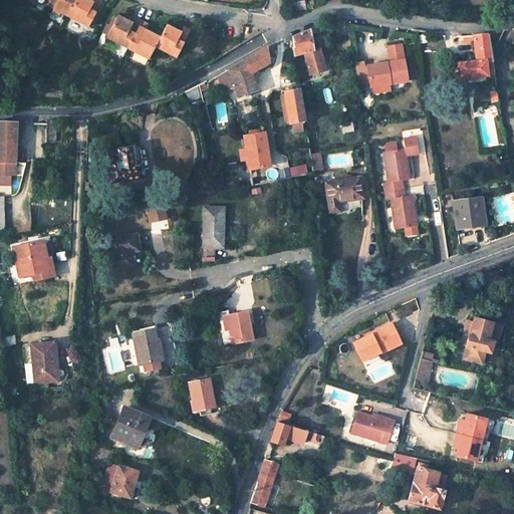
[(50,0),(51,0),(49,3),(55,6),(54,8),(68,15),(69,13),(75,0),(50,0)]
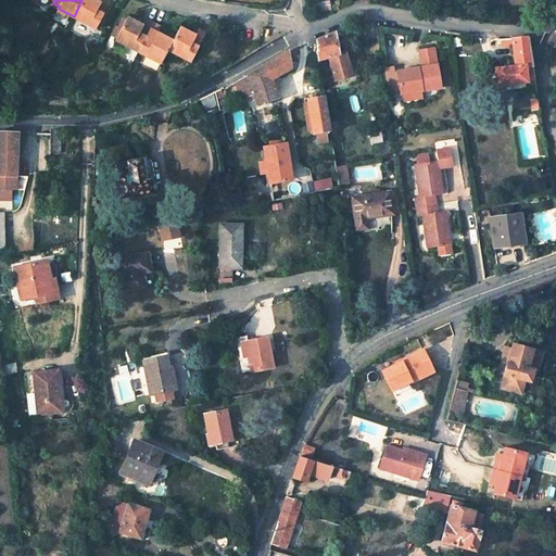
[(101,0),(101,2),(99,5),(88,0),(81,0),(75,14),(83,17),(81,21),(97,28),(111,0),(101,0)]
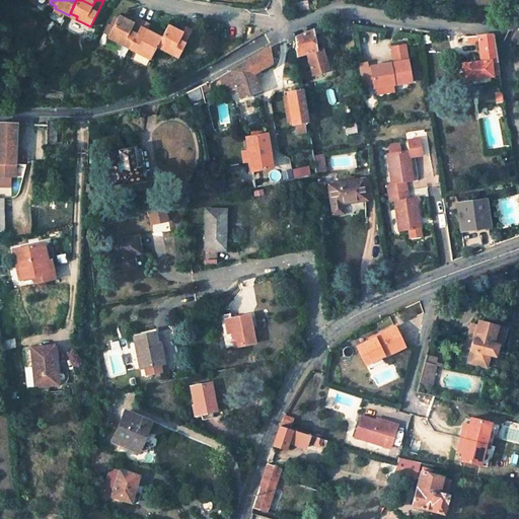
[(118,16),(117,19),(131,27),(133,24),(118,16)]
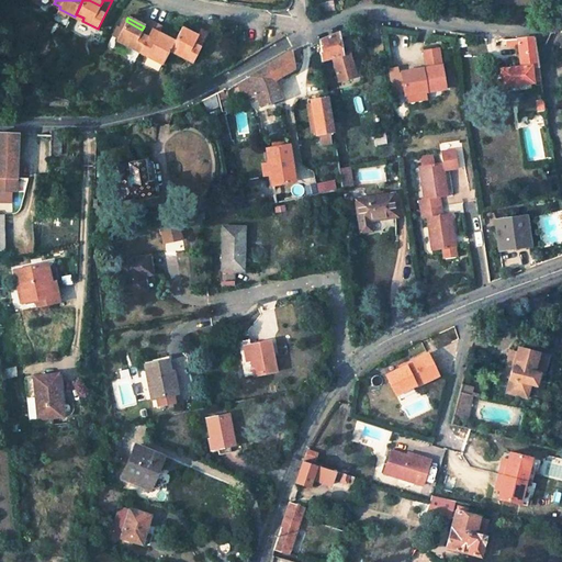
[(155,23),(147,19),(144,26),(142,30),(126,21),(117,37),(124,42),(123,44),(139,53),(155,23)]
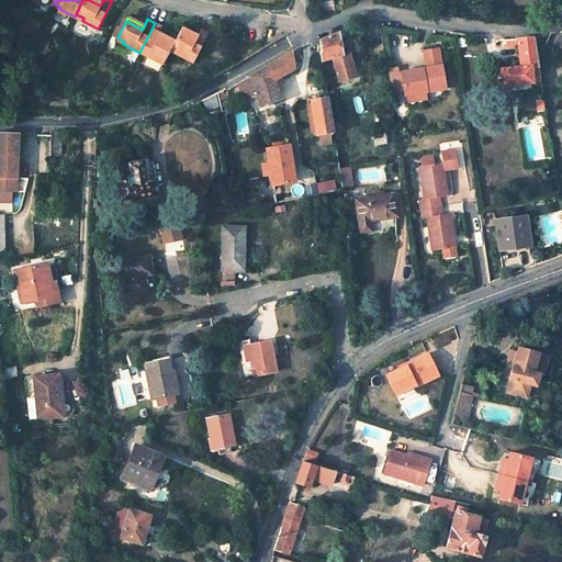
[(172,45),(156,37),(158,33),(161,26),(155,23),(139,53),(156,62),(157,58),(164,62),(170,51),(171,48),(172,45)]
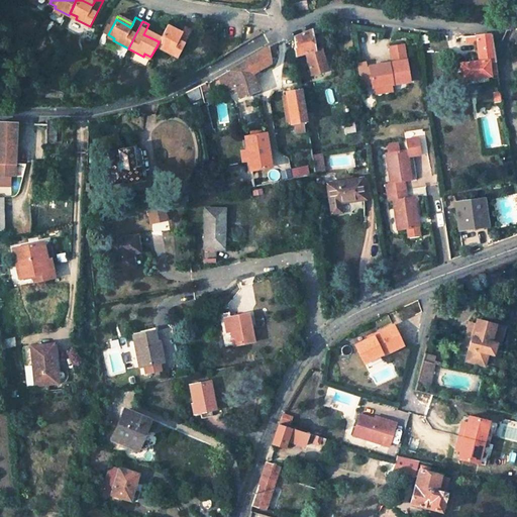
[(181,34),(167,26),(165,29),(180,37),(181,34)]
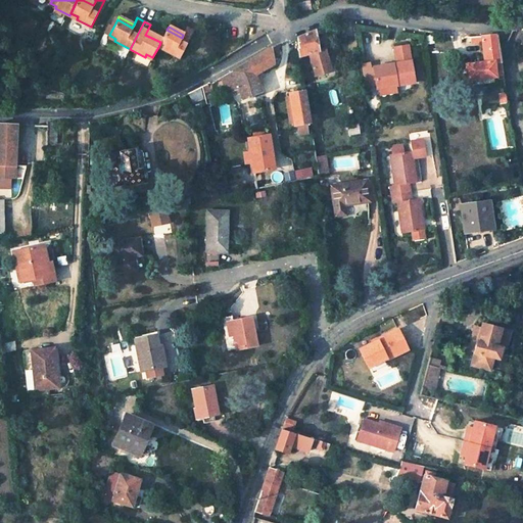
[(186,28),(183,35),(182,38),(167,30),(162,39),(161,41),(160,42),(159,45),(165,48),(164,50),(180,59),(193,32),(186,28)]
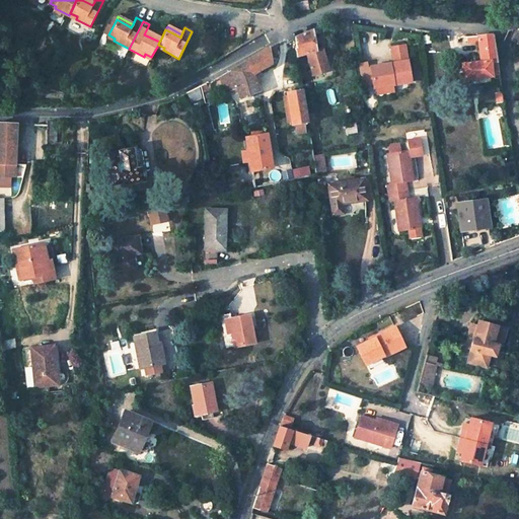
[(303,33),(295,38),(297,47),(296,47),(297,56),(297,57),(308,54),(314,74),(329,70),(323,50),(316,51),(313,29),(303,33)]
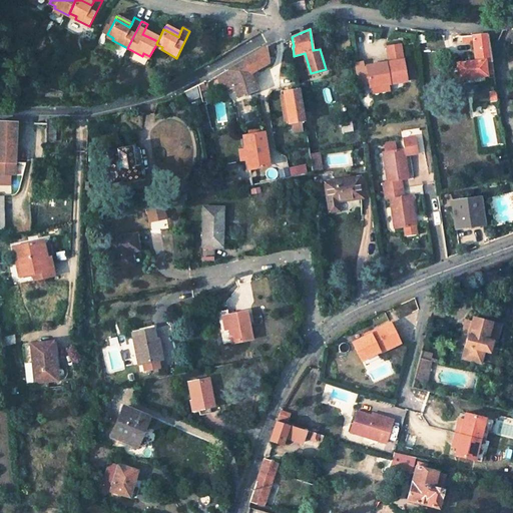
[(144,30),(142,34),(157,41),(158,40),(159,38),(144,30)]
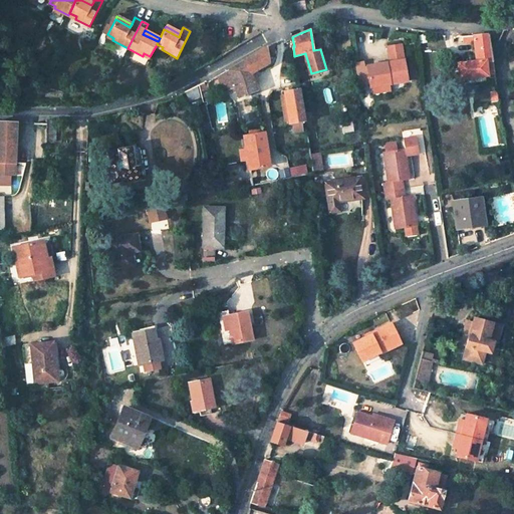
[(495,73),(489,33),(463,35),(463,42),(474,42),(475,56),(470,57),(470,62),(458,63),(459,78),(487,75),(487,74),(495,73)]
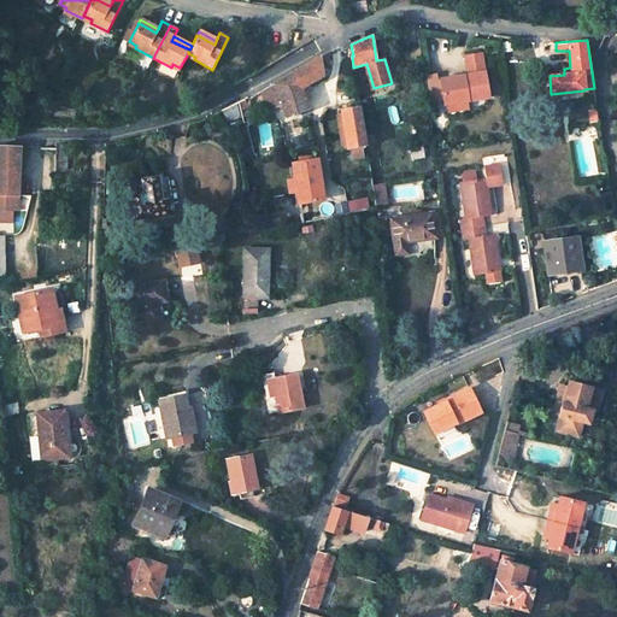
[(442,78),(446,104),(447,104),(451,104),(468,100),(491,97),(485,52),(468,56),(470,74),(442,78)]
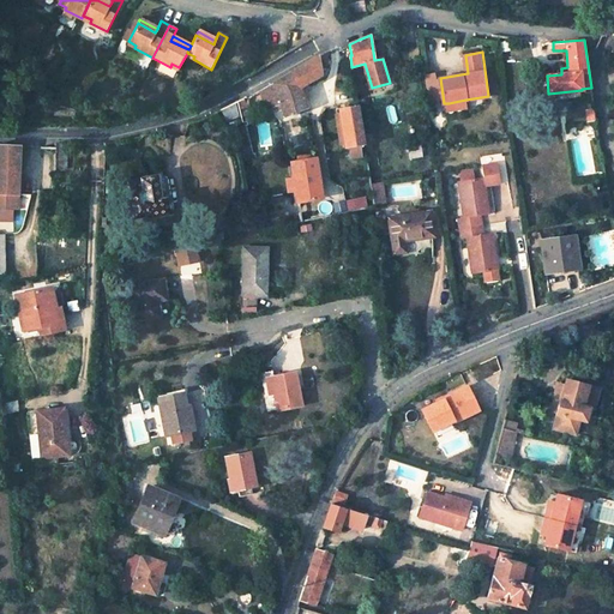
[(318,56),(293,71),(302,86),(312,80),(321,74),(320,66),(327,65),(327,54),(324,53),(318,56)]
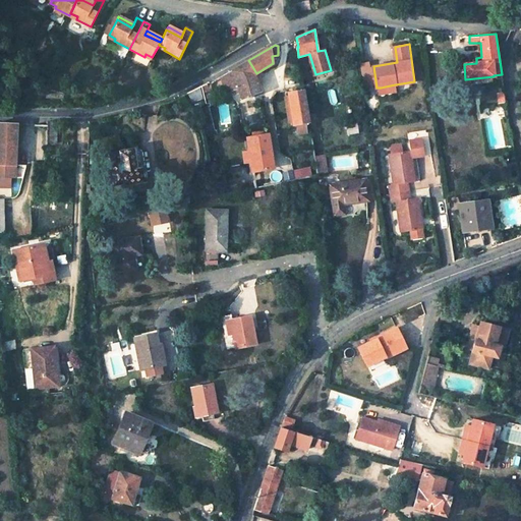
[(248,60),(222,75),(228,92),(238,89),(243,100),(262,93),(256,73),(248,60)]
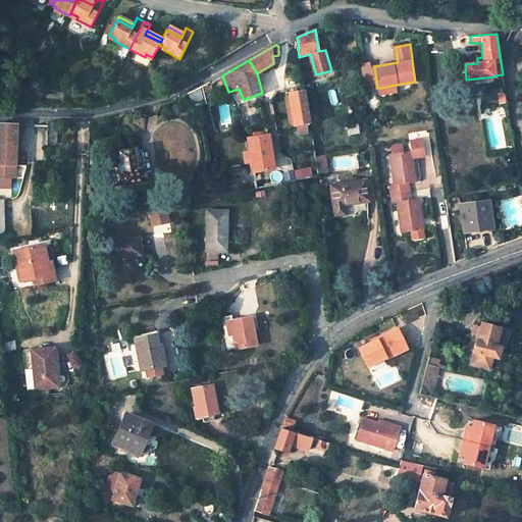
[(378,88),(379,94),(397,92),(396,85),(381,88),(378,88)]
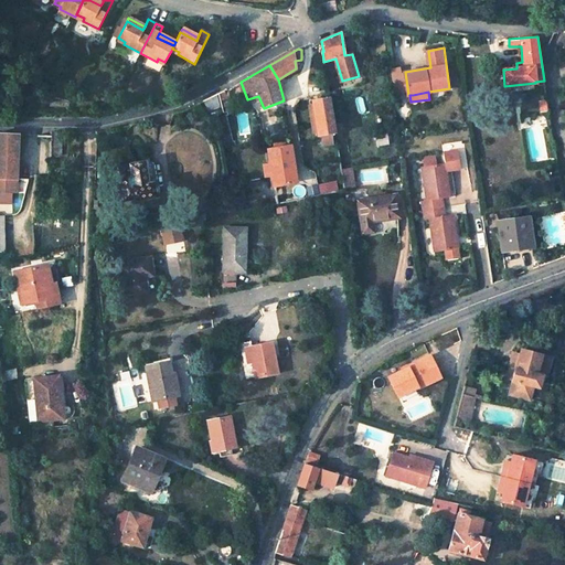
[(205,99),(209,108),(220,104),(215,94),(205,99)]
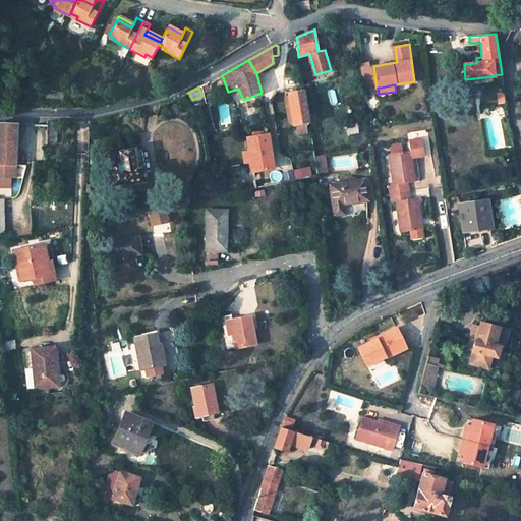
[(304,90),(288,93),(294,125),(309,122),(304,90)]
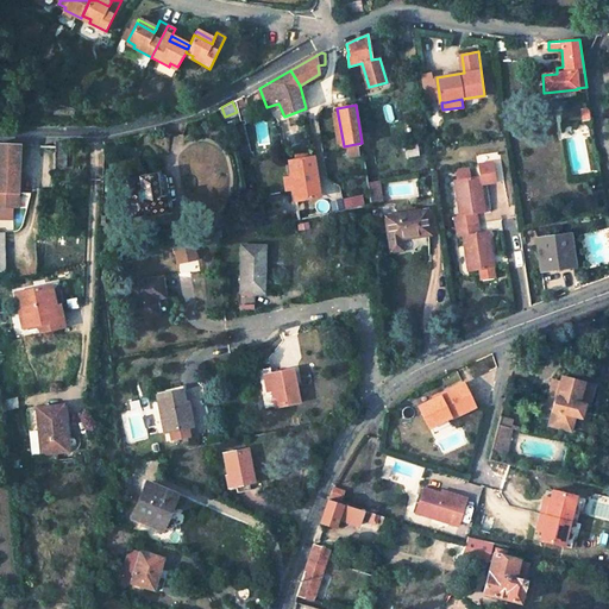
[(407,157),(420,155),(416,142),(405,143),(407,157)]
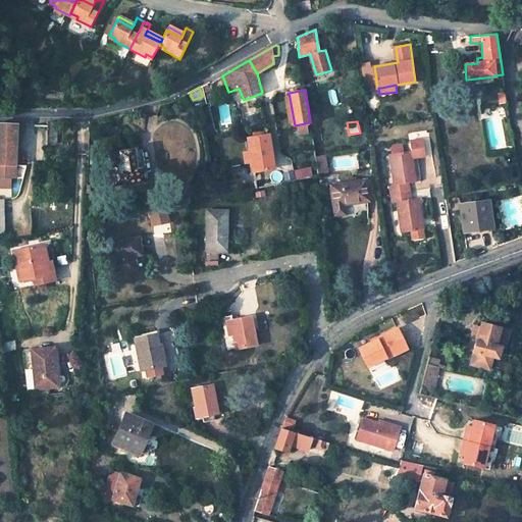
[(0,178),(15,179),(16,166),(17,123),(0,122),(0,178)]
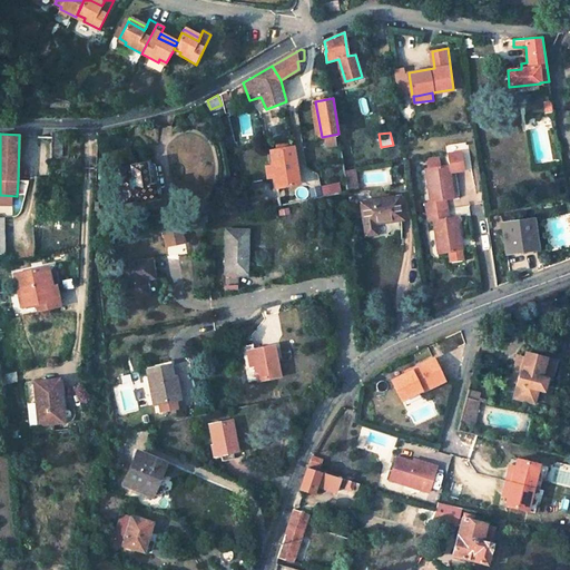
[(51,137),(51,156),(61,156),(62,134),(51,134),(51,137)]
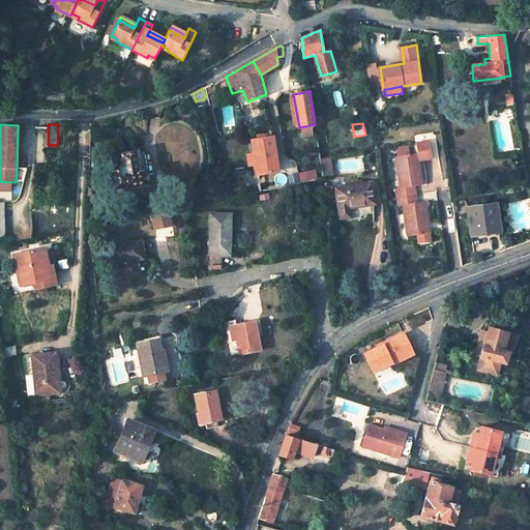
[(278,171),(273,138),(253,141),(258,174),(278,171)]
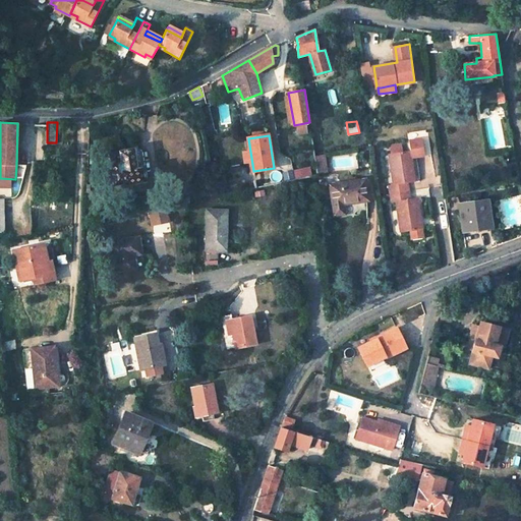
[(424,155),(421,138),(410,140),(411,149),(412,156),(424,155)]
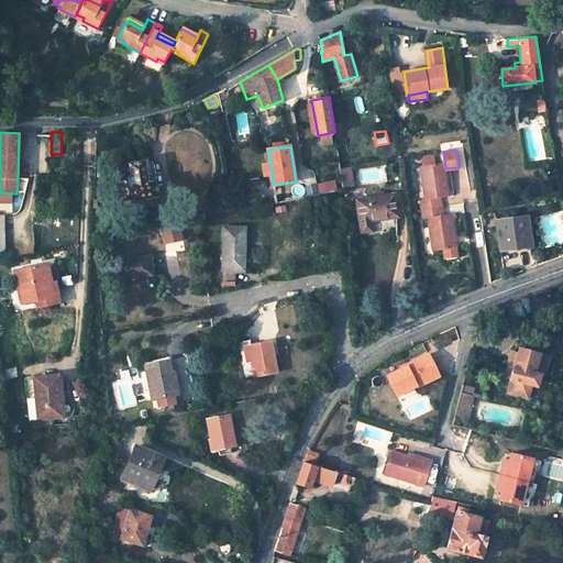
[(443,152),(419,155),(420,164),(426,197),(420,198),(421,207),(442,205),(440,196),(449,195),(445,168),(444,161),(443,152)]
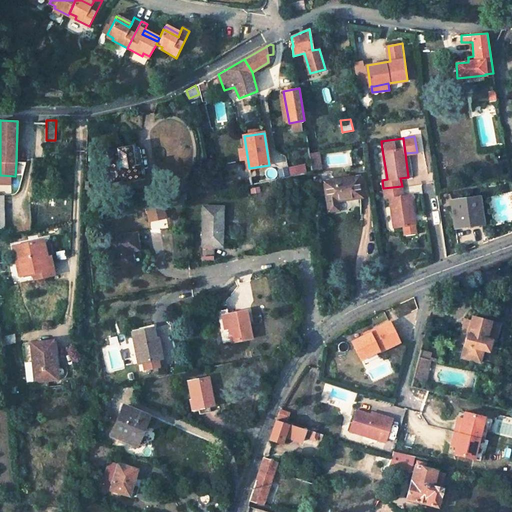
[(118,149),(108,151),(112,181),(122,180),(122,181),(143,179),(141,165),(135,166),(132,146),(117,148),(118,149)]
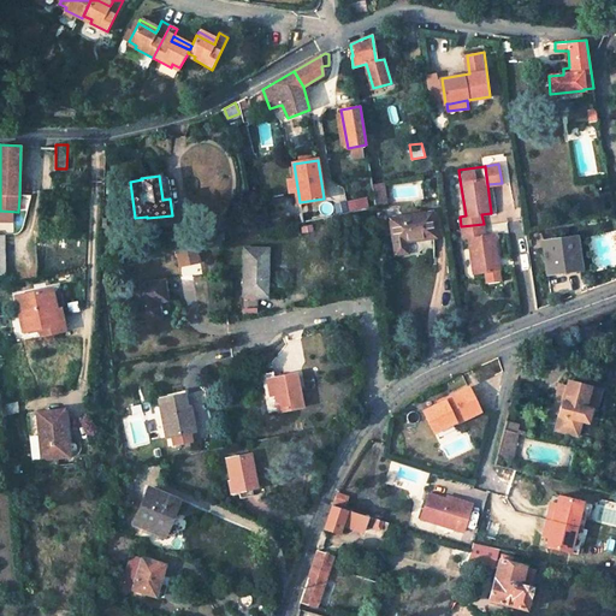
[(386,205),(383,184),(373,185),(377,206),(386,205)]
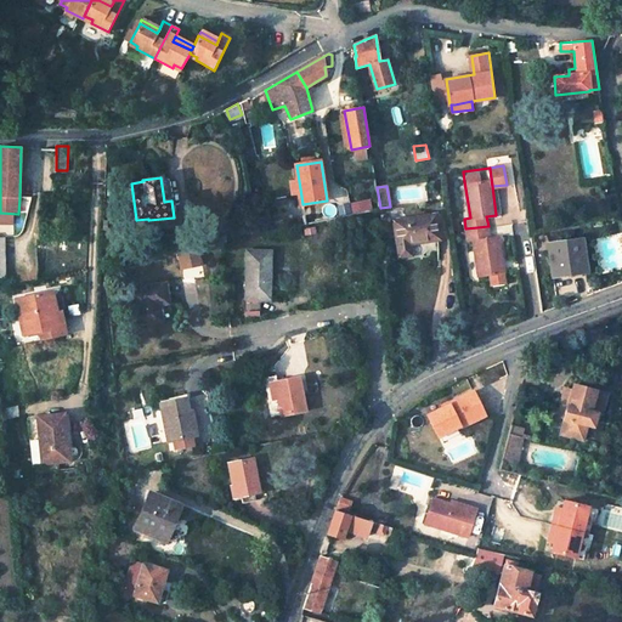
[(371,202),(350,205),(352,215),(372,211),(371,202)]
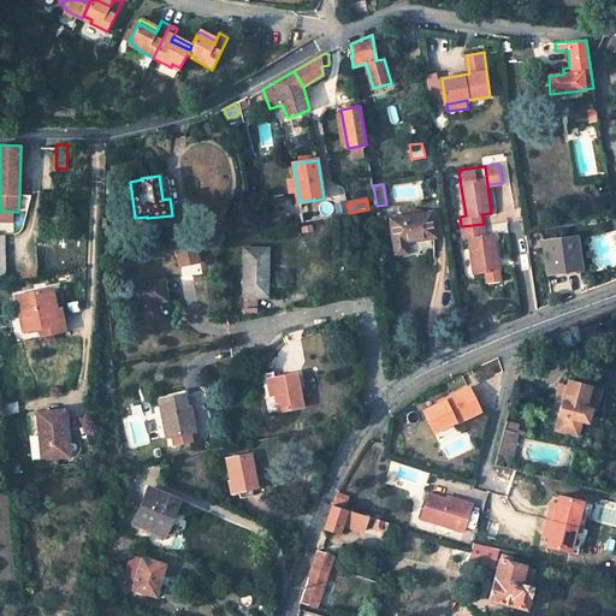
[(390,218),(396,255),(408,253),(407,241),(436,237),(432,213),(390,218)]
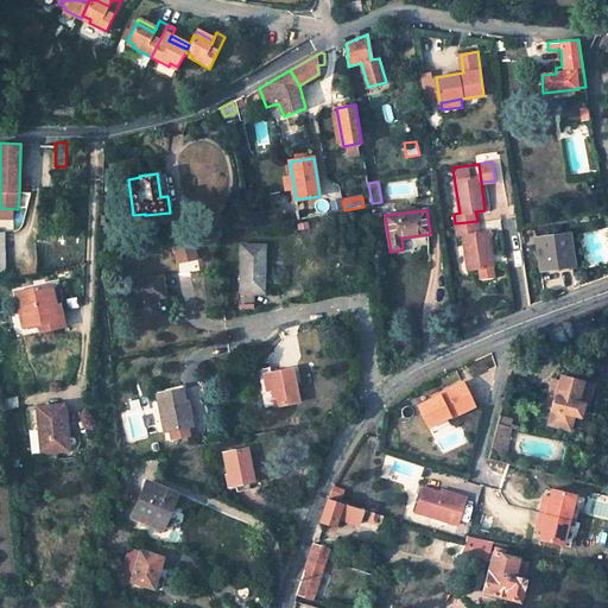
[(477,221),(455,223),(456,234),(462,233),(467,268),(479,267),(480,278),(493,277),(492,266),(487,229),(479,230),(477,221)]
